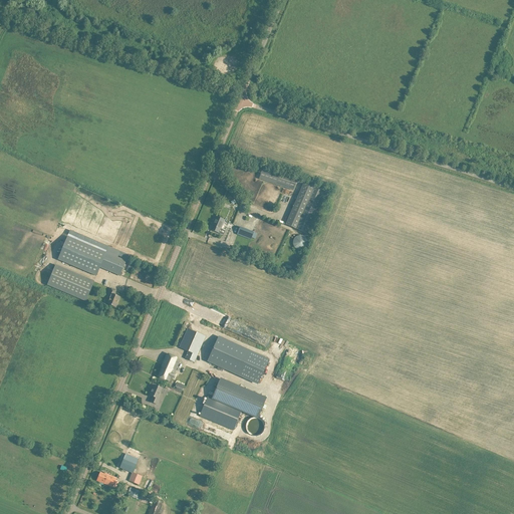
[(259,178),(293,189),(297,178),(263,167),(259,178)]
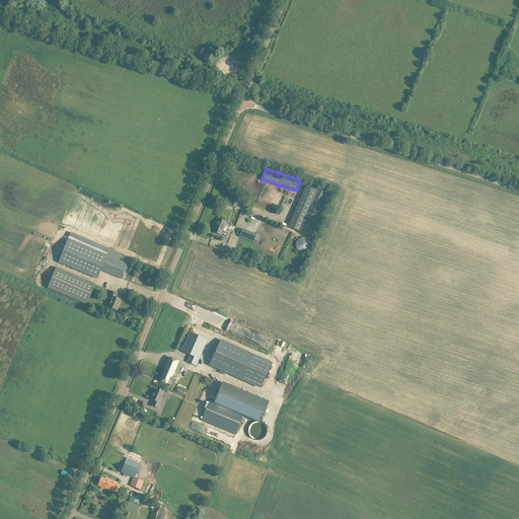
[(288,226),(312,236),(330,194),(307,183),(288,226)]
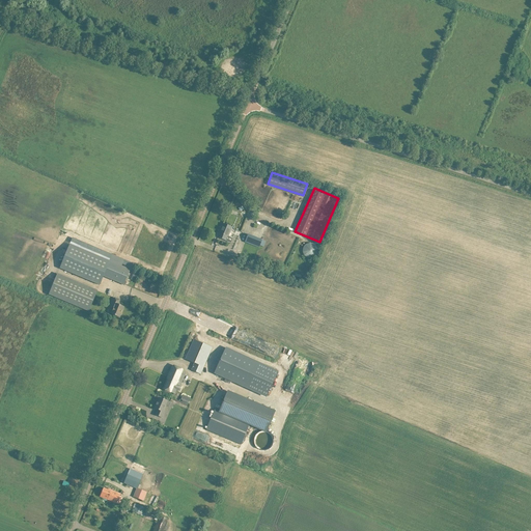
[(223,224),(218,238),(226,241),(231,227),(223,224)]
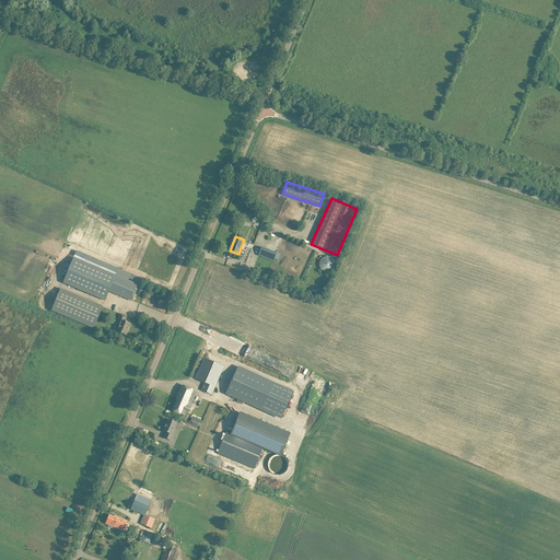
[(258,255),(273,260),(273,258),(276,253),(277,252),(261,246),(258,255)]
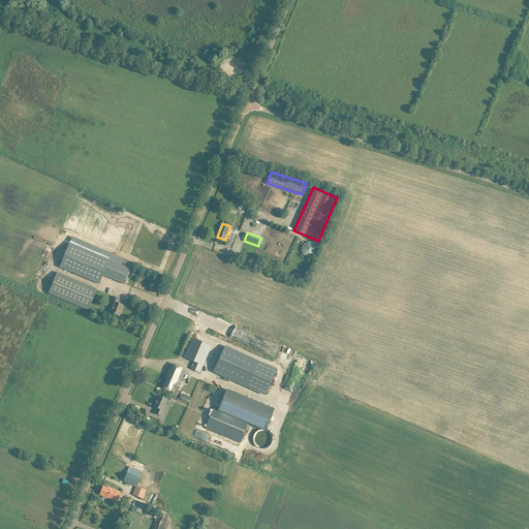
[(302,251),(303,254),(306,257),(310,257),(314,256),(316,253),(317,249),(315,245),(312,243),(308,242),(305,244),(302,247),(302,251)]
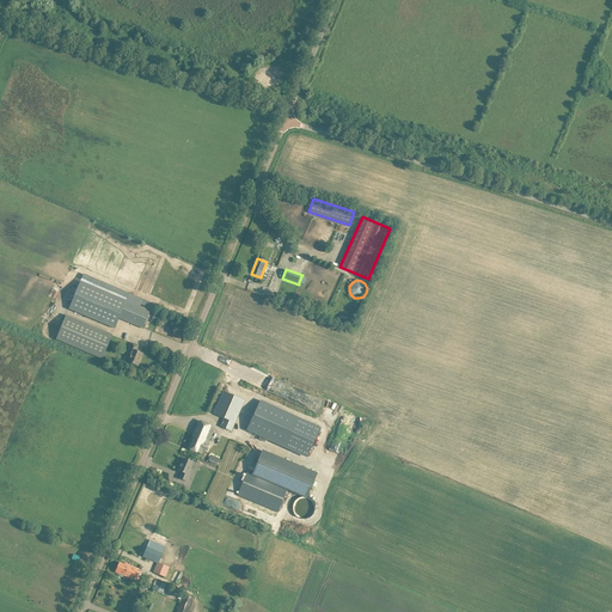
[(150,311),(80,281),(69,310),(115,329),(118,318),(142,329),(150,311)]
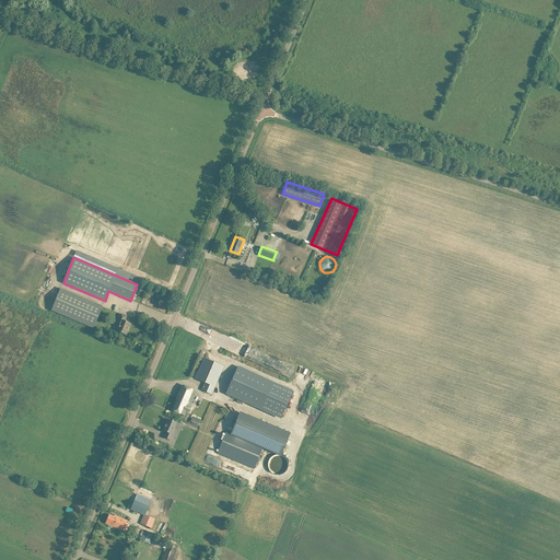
[(102,306),(60,289),(51,311),(93,328),(102,306)]
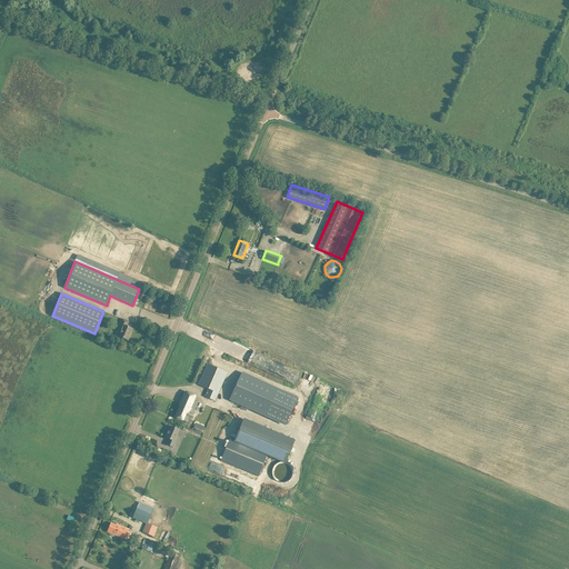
[(122,327),(119,336),(128,340),(132,329),(126,326),(128,321),(123,319),(120,326),(122,327)]
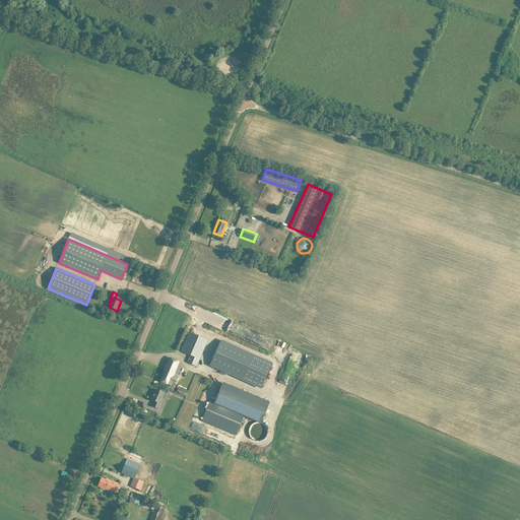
[(190,355),(187,363),(196,367),(207,340),(190,333),(182,351),(190,355)]
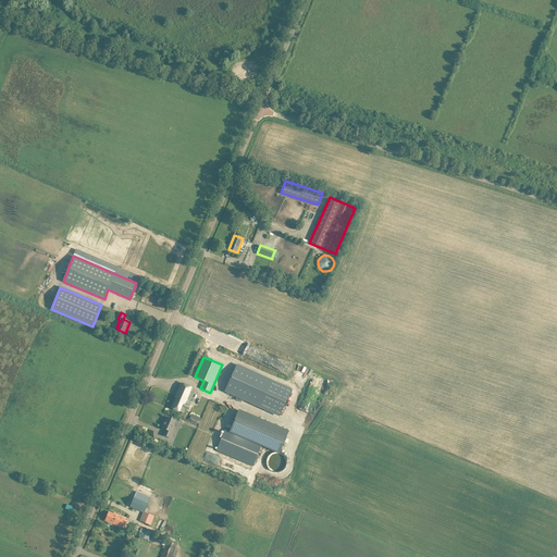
[(237,364),(225,391),(280,416),(292,390),(237,364)]
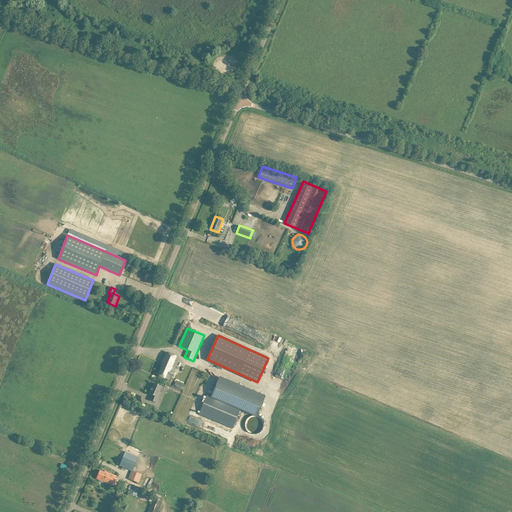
[(157,375),(162,377),(168,380),(172,372),(173,372),(179,359),(166,353),(157,375)]
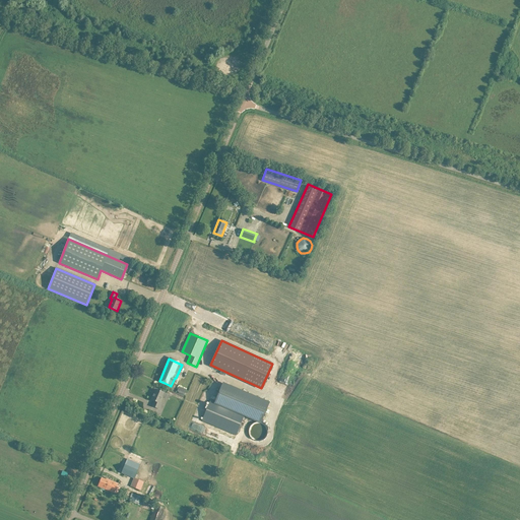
[(266,412),(270,403),(222,383),(218,393),(215,401),(211,400),(202,420),(237,435),(245,414),(262,421),(266,412)]
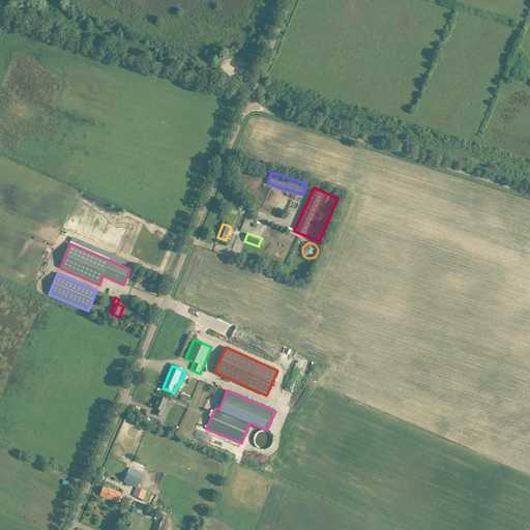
[(187,402),(190,396),(182,393),(180,399),(187,402)]
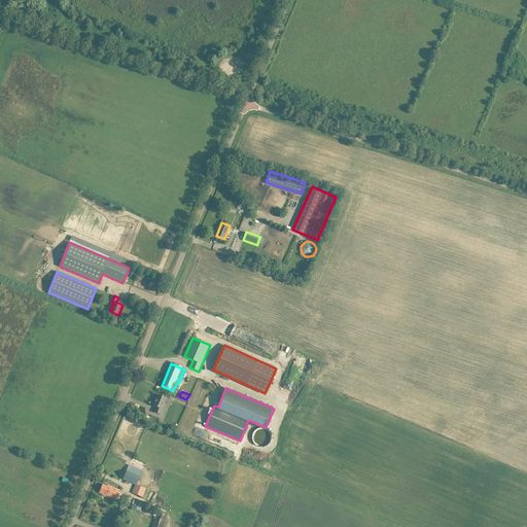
[(156,407),(154,412),(161,415),(164,407),(163,406),(165,402),(168,403),(169,399),(159,394),(153,406),(156,407)]
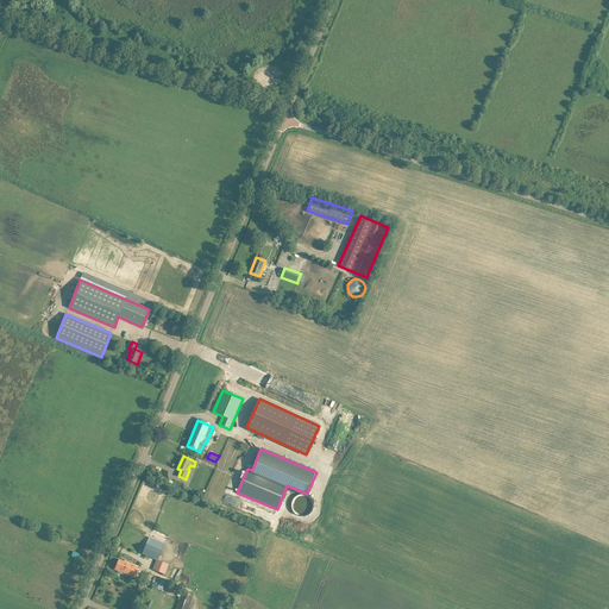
[(300,516),(301,516),(302,516),(303,516),(305,516),(306,516),(307,515),(308,515),(309,514),(311,514),(311,513),(312,512),(313,510),(313,509),(313,508),(313,507),(313,506),(313,504),(313,503),(313,502),(313,501),(312,500),(311,498),(311,497),(309,497),(308,496),(307,496),(306,495),(305,495),(303,495),(302,495),(301,495),(300,495),(299,495),(297,496),(296,496),(295,497),(294,498),(294,500),(293,500),(293,501),(292,502),(292,503),(292,504),(292,506),(292,507),(292,508),(292,509),(293,510),(293,512),(294,512),(294,513),(295,514),(296,515),(297,515),(299,516),(300,516)]
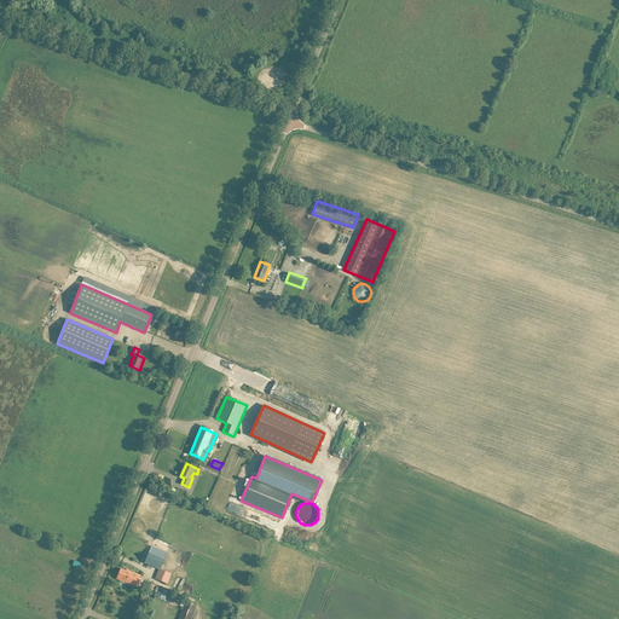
[(155,579),(167,584),(171,573),(161,568),(167,554),(151,547),(144,563),(160,570),(155,579)]
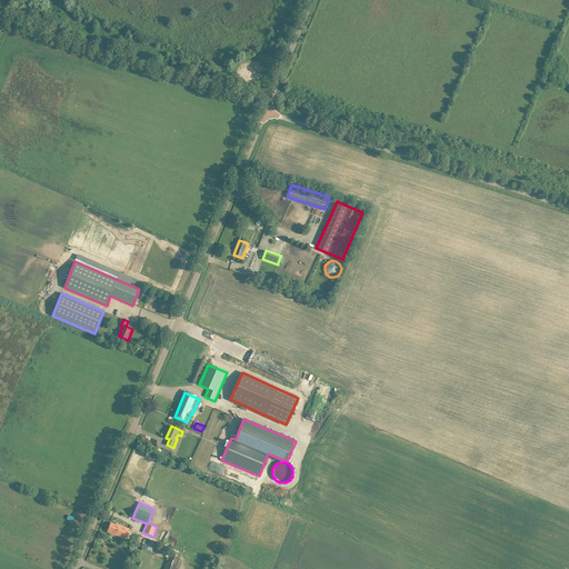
[(107,532),(126,539),(129,529),(117,523),(116,525),(111,522),(107,532)]
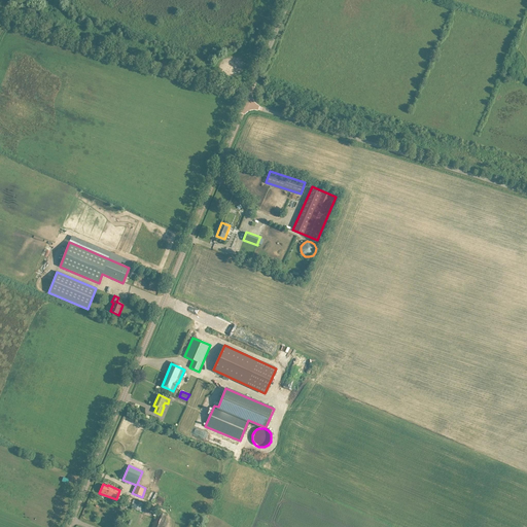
[(140,510),(143,503),(136,500),(133,506),(140,510)]
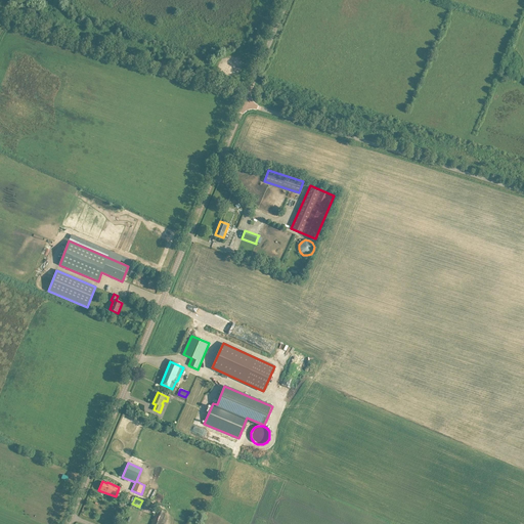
[(150,523),(161,523),(166,512),(158,509),(150,523)]
